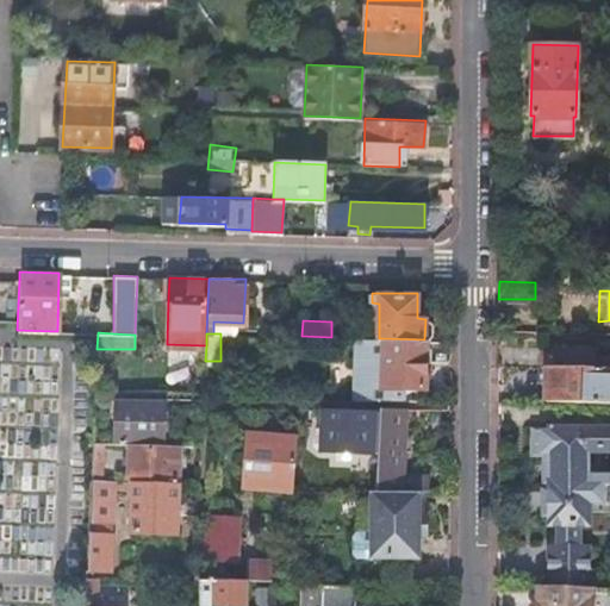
[(356,338),(355,398),(379,398),(404,398),(404,386),(423,387),(424,339),(383,338),(379,338),(356,338)]
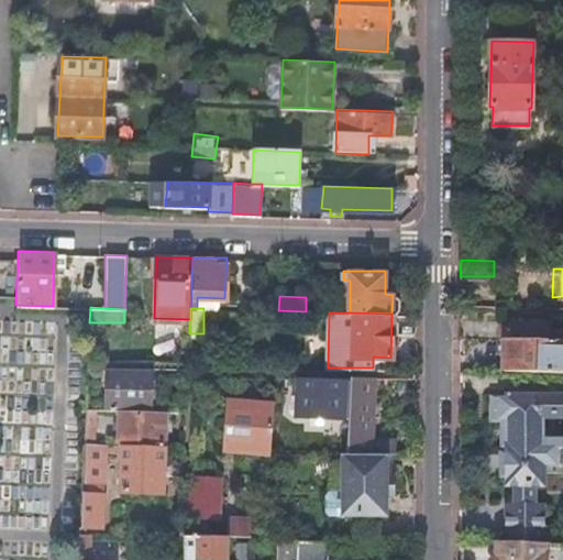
[(562,338),(562,326),(550,325),(550,320),(499,318),(498,336),(504,336),(562,338)]
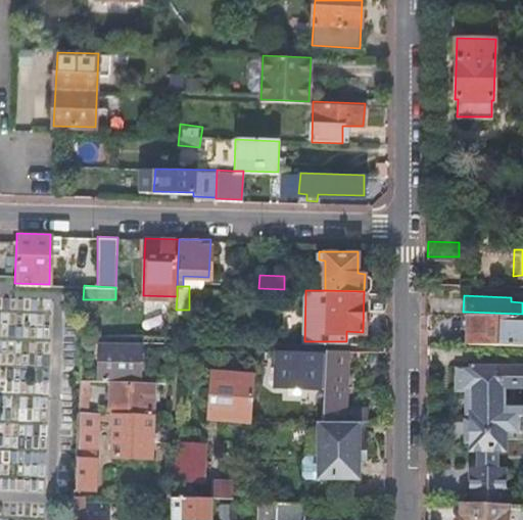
[(522,343),(522,314),(468,312),(467,342),(522,343)]
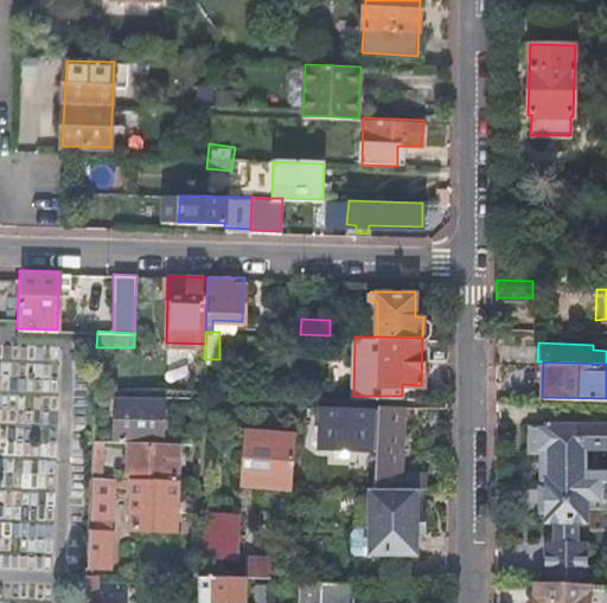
[(116,398),(114,436),(159,436),(160,401),(116,398)]
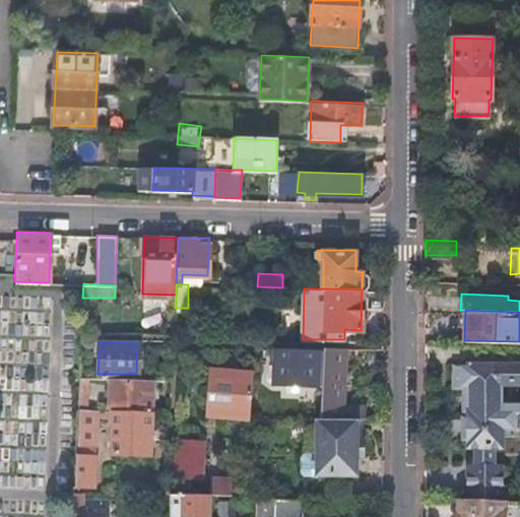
[(343,347),(323,346),(323,350),(321,385),(320,418),(340,418),(343,347)]
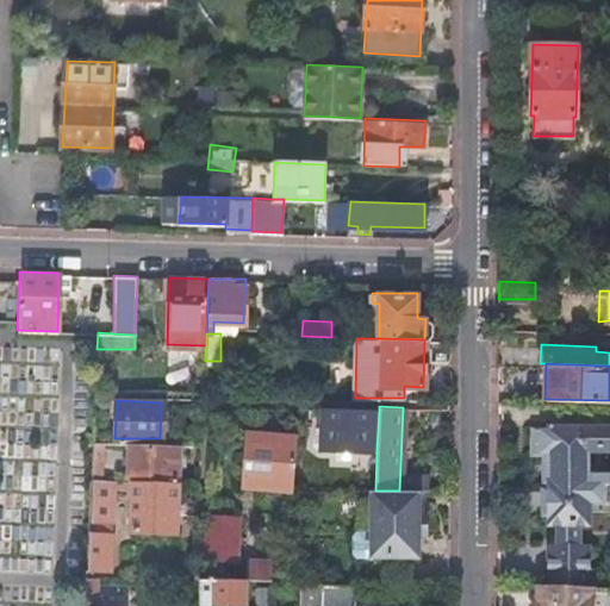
[(377,451),(379,411),(322,407),(321,448),(377,451)]
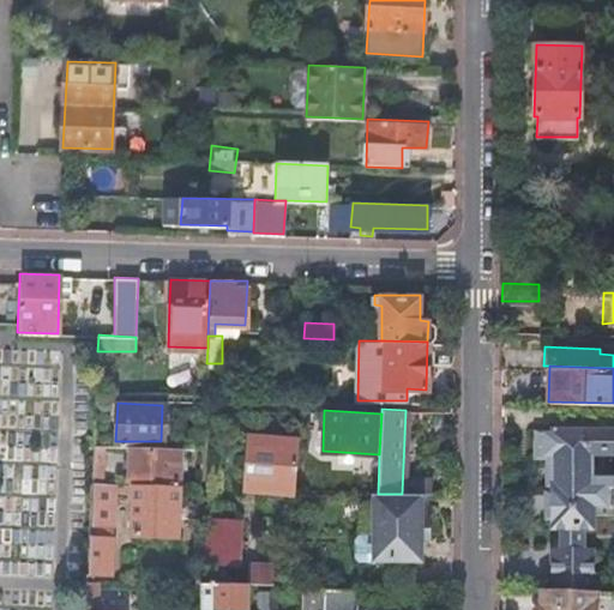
[(548,432),(545,536),(606,536),(608,433),(548,432)]
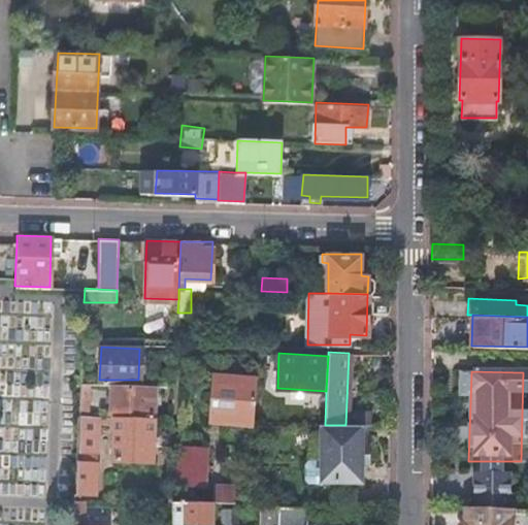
[(207,421),(252,425),(255,376),(236,375),(235,383),(210,381),(207,421)]
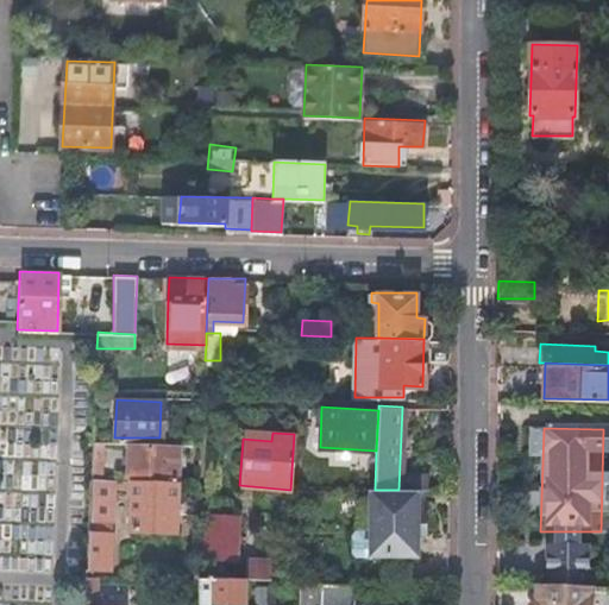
[(180,442),(127,441),(126,479),(131,479),(179,480),(180,442)]
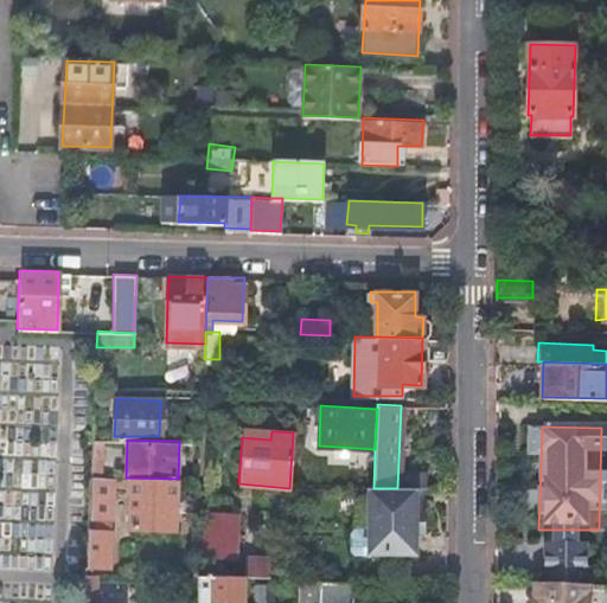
[(106,454),(93,453),(91,475),(104,476),(106,454)]
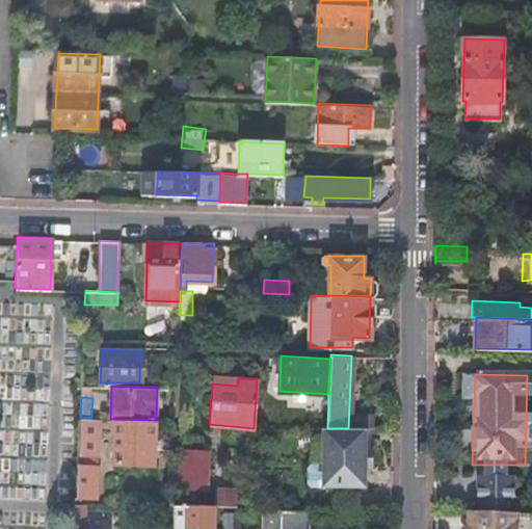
[(364,428),(372,428),(372,416),(361,416),(360,423),(354,423),(354,428),(364,428)]
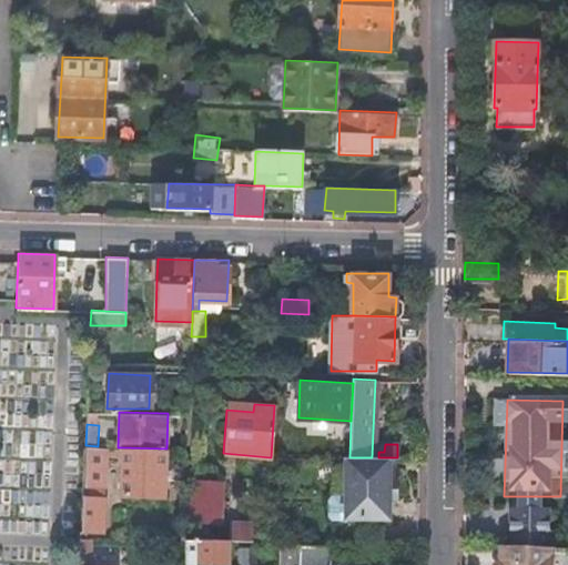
[(98,446),(85,445),(82,531),(102,531),(105,446),(98,446)]
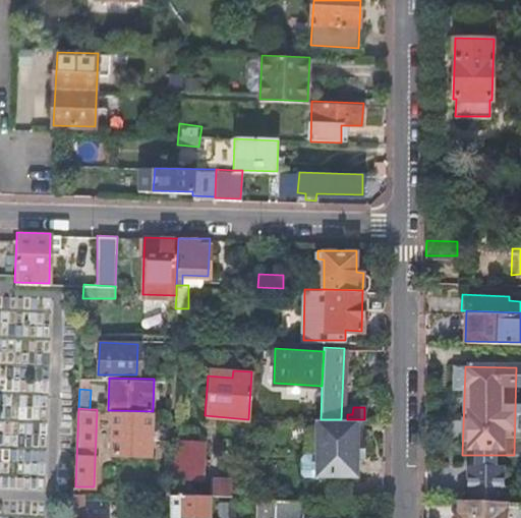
[(152,456),(153,411),(112,410),(112,454),(152,456)]
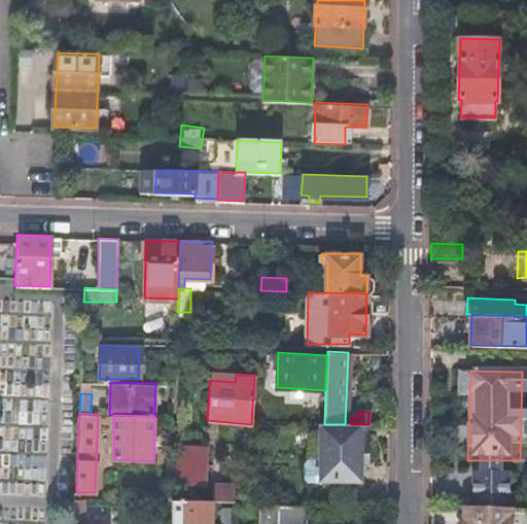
[(361,444),(360,424),(351,424),(345,424),(324,424),(318,424),(318,434),(318,483),(361,483),(361,463),(361,444)]
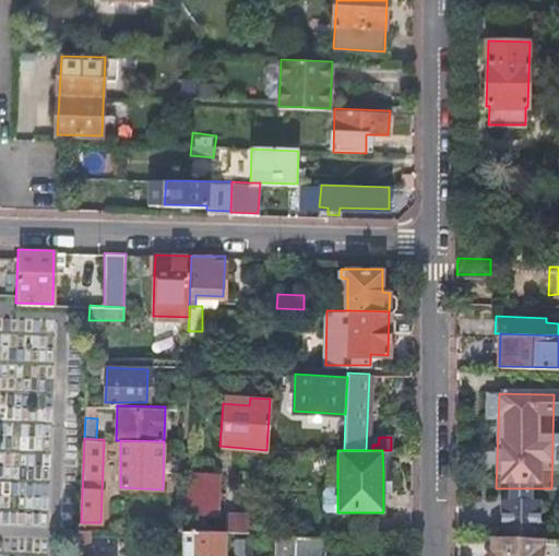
[(190,473),(189,511),(216,512),(218,474),(190,473)]
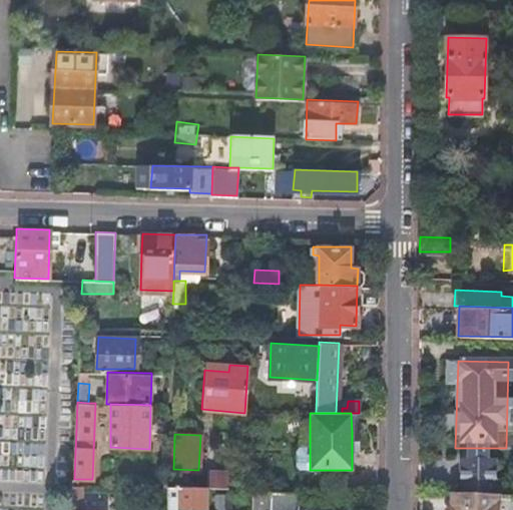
[(205,468),(204,483),(204,485),(207,485),(227,486),(228,469),(205,468)]
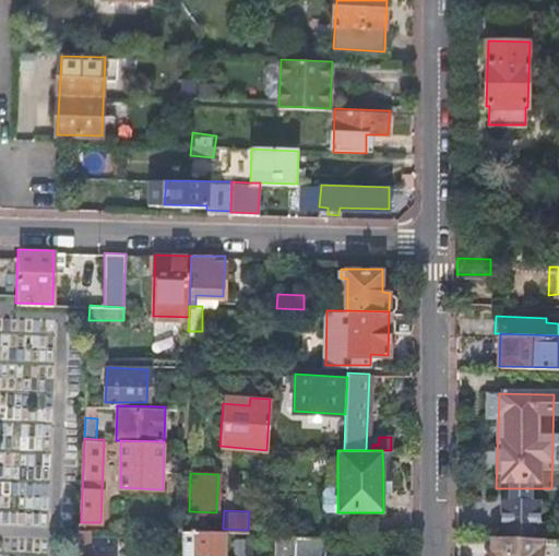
[(226,531),(182,530),(182,555),(203,555),(204,555),(226,555),(226,531)]
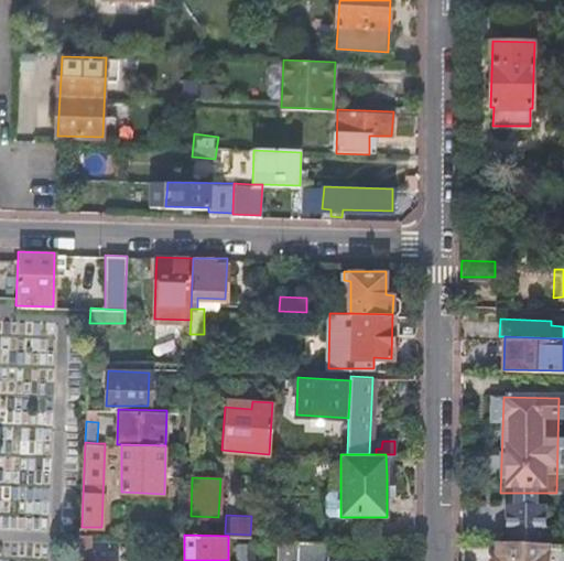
[(327,560),(328,540),(278,538),(277,560),(327,560)]
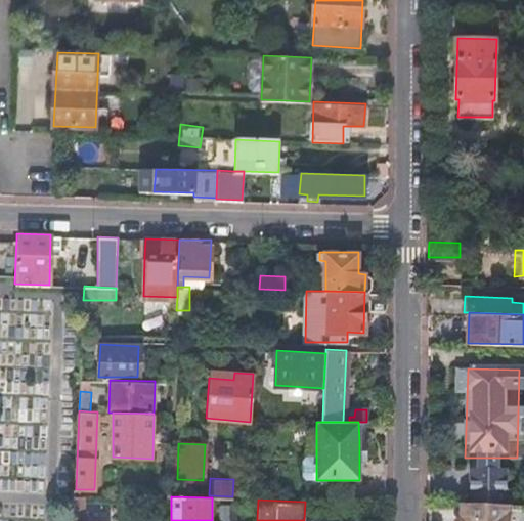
[(523,520),(523,504),(508,504),(464,501),(463,517),(459,517),(456,519),(455,520),(523,520)]
